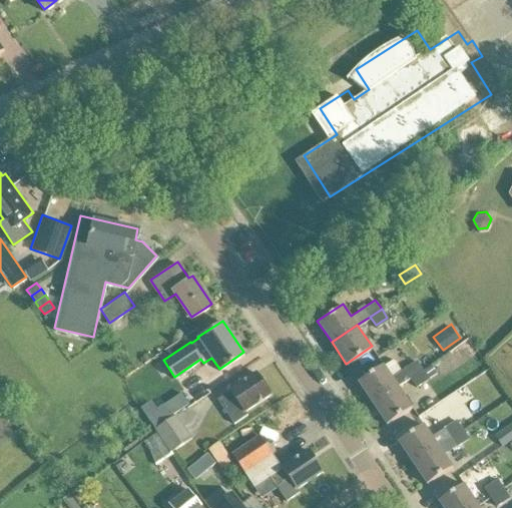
[(461,362),(471,354),(464,344),(453,352),(461,362)]
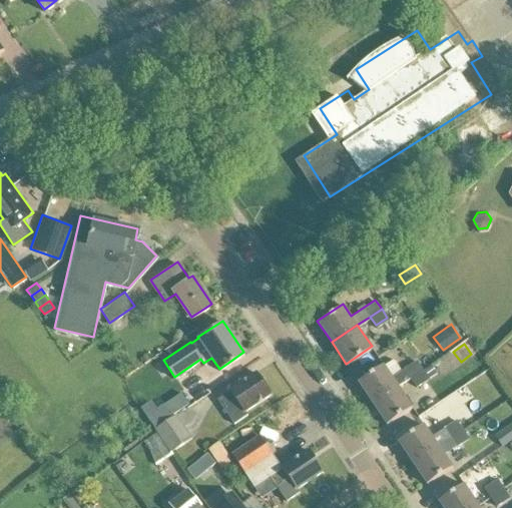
[(409,377),(423,368),(416,358),(391,375),(383,363),(357,380),(372,402),(397,384),(409,377)]
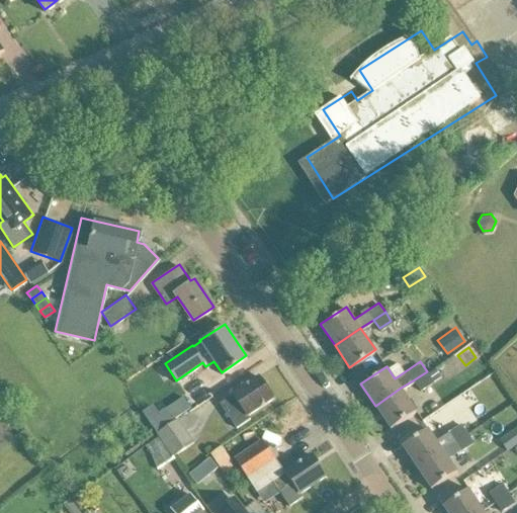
[(427,371),(413,380),(420,391),(433,381),(427,371)]
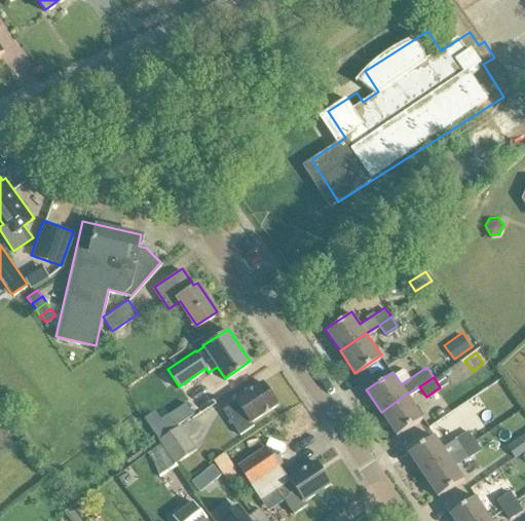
[(239,433),(253,423),(251,419),(276,402),(262,380),(235,398),(235,399),(222,408),(239,433)]
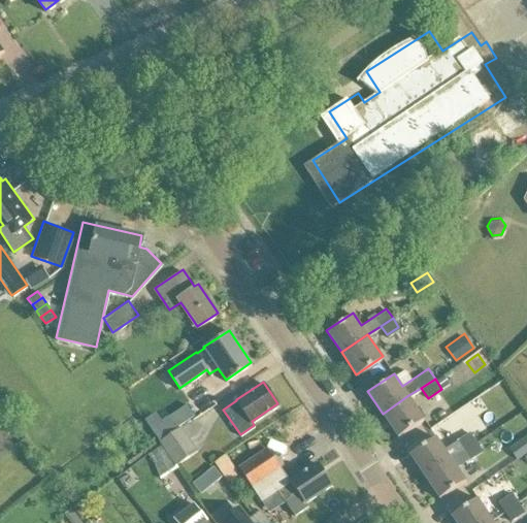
[(408,395),(383,414),(397,435),(424,418),(408,395)]
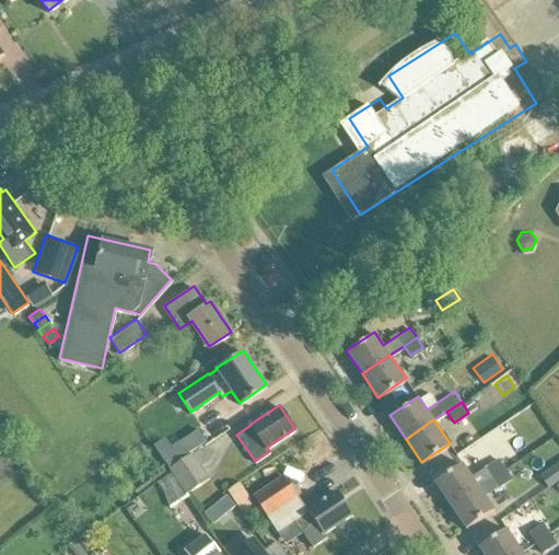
[(186,453),(206,439),(198,427),(177,440),(178,442),(174,446),(181,454),(185,451),(186,453)]
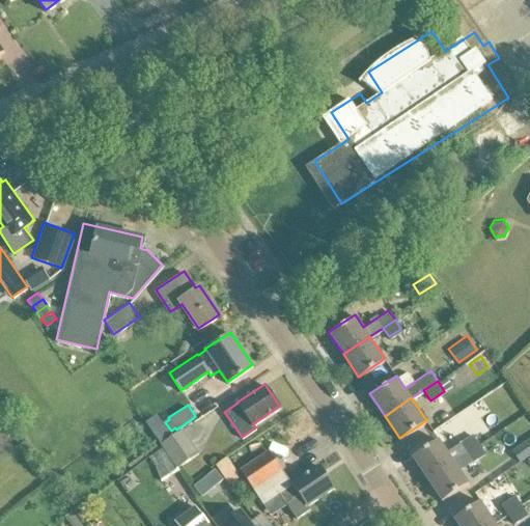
[(198,451),(183,427),(172,435),(169,430),(160,437),(163,441),(160,443),(161,445),(175,467),(198,451)]
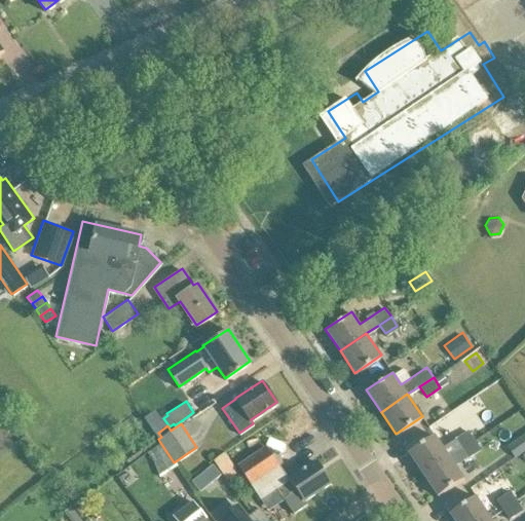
[(422,473),(474,438),(466,429),(455,437),(442,446),(434,433),(408,450),(422,473)]
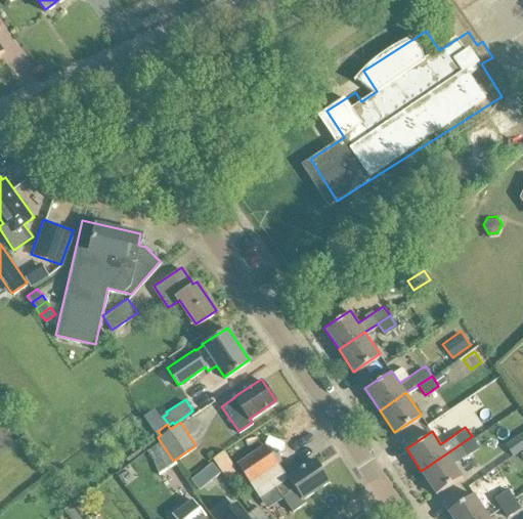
[(512,455),(522,446),(522,430),(505,444),(512,455)]
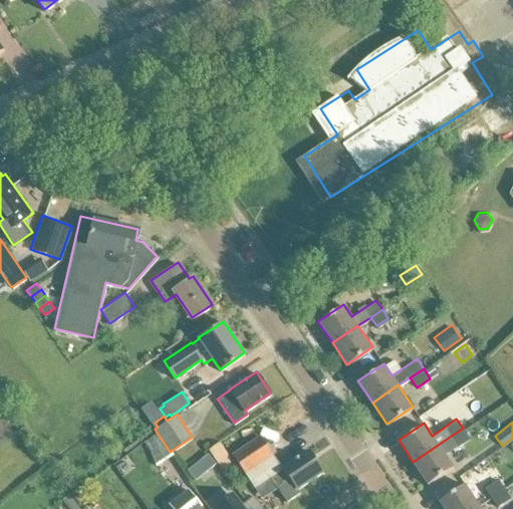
[(463,428),(413,462),(427,483),(453,466),(444,453),(456,444),(457,446),(469,438),(463,428)]
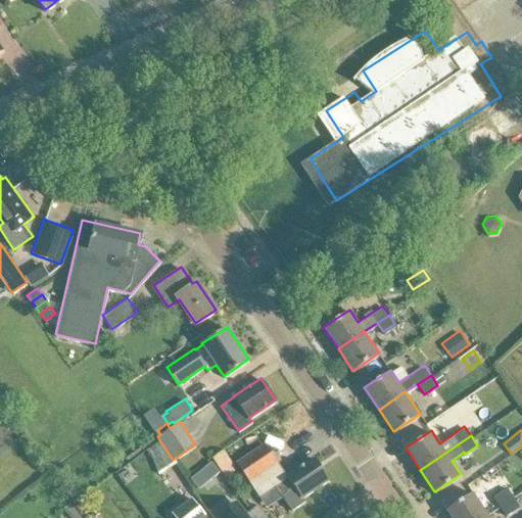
[(157,470),(173,460),(158,438),(145,448),(153,458),(157,470)]
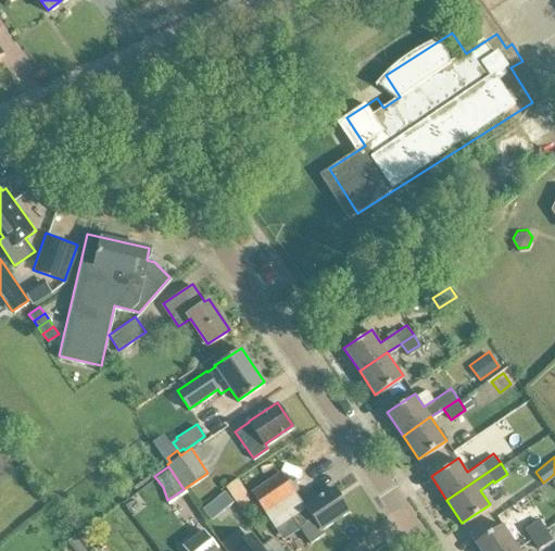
[(304,505),(280,470),(250,490),(264,510),(275,526),(292,515),(310,542),(325,531),(322,527),(349,509),(333,486),(304,505)]
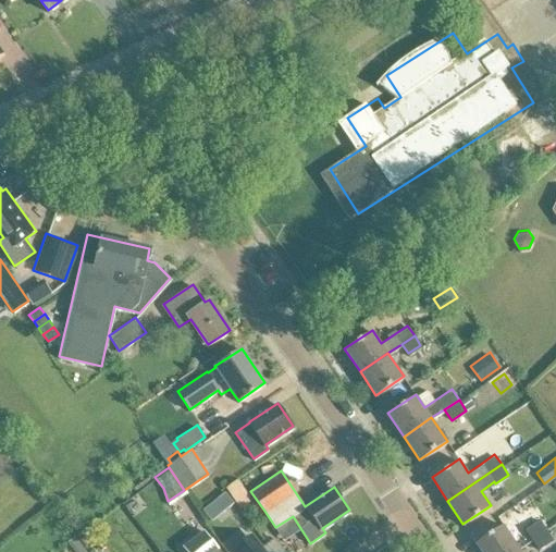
[(225,517),(242,507),(230,488),(213,498),(225,517)]
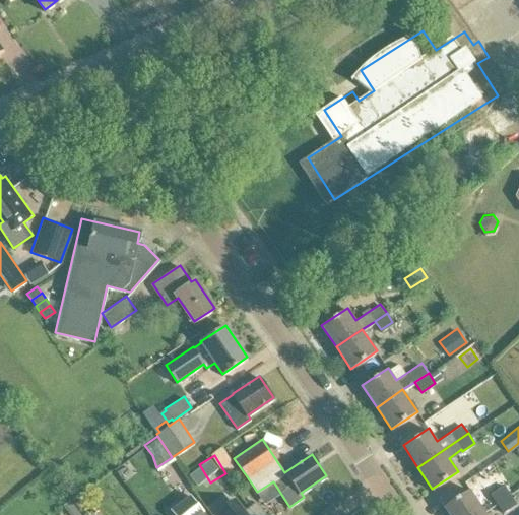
[(496,502),(510,493),(503,484),(490,493),(496,502)]
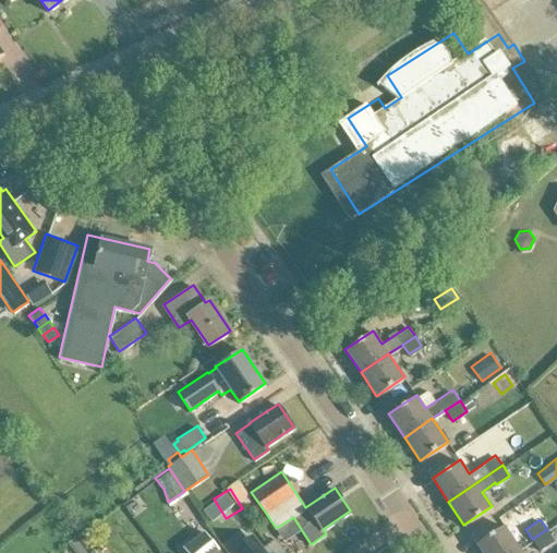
[(482,552),(510,552),(519,548),(504,525),(475,543),(482,552)]
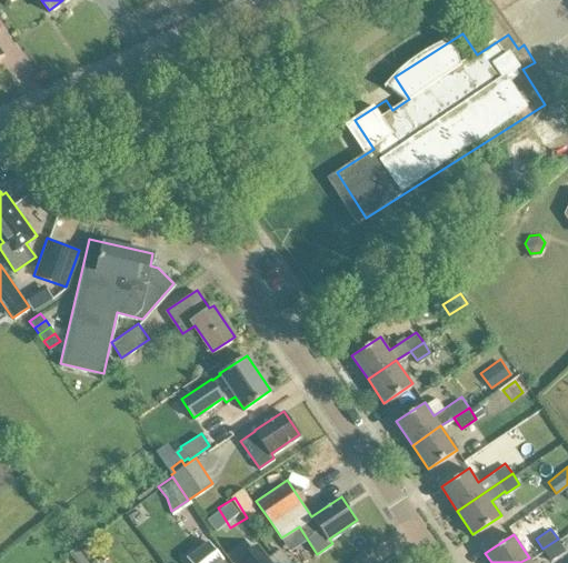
[(558,539),(542,549),(550,560),(566,550),(558,539)]
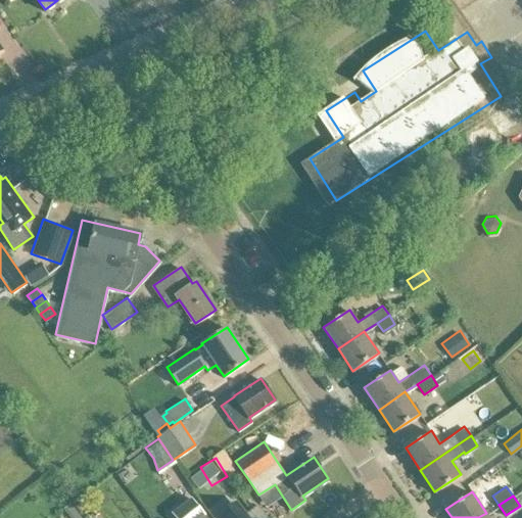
[(207,517),(191,497),(172,512),(177,517),(207,517)]
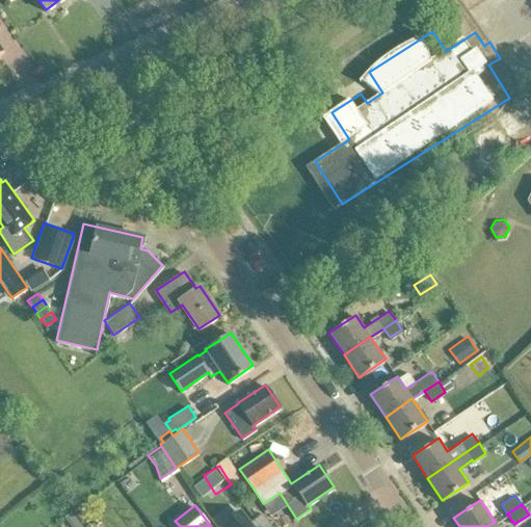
[(245,524),(237,512),(226,522),(230,526),(255,526),(249,521),(245,524)]
